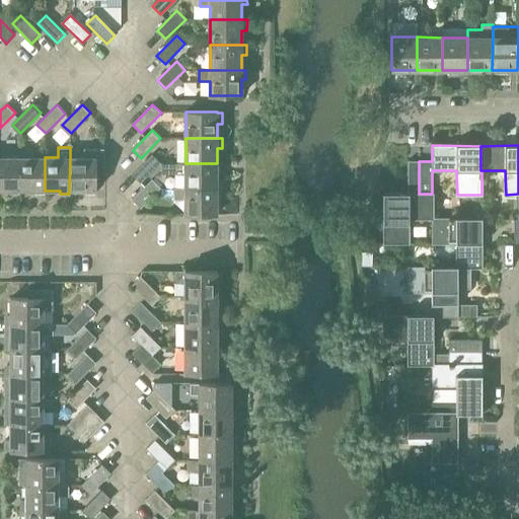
[(95,191),(95,181),(104,181),(104,166),(103,166),(103,148),(84,148),(84,158),(70,158),(69,191),(85,191),(85,195),(94,195),(94,191),(95,191)]
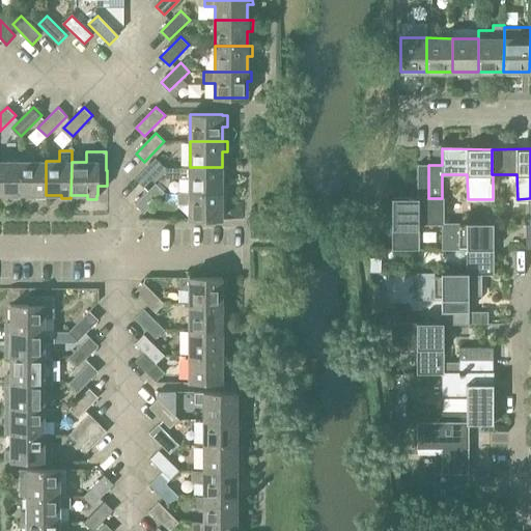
[(164,167),(156,159),(136,178),(144,187),(164,167)]
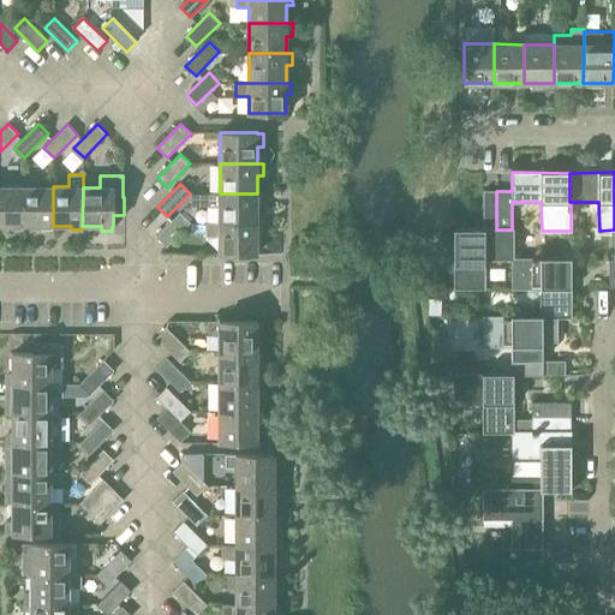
[(0,186),(0,225),(12,225),(12,231),(23,230),(23,226),(24,186),(0,186)]
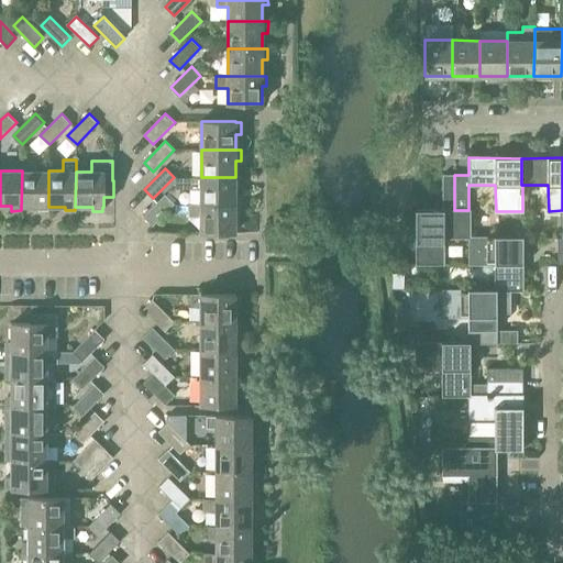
[(22,170),(21,207),(39,207),(39,210),(48,210),(48,207),(48,170),(22,170)]
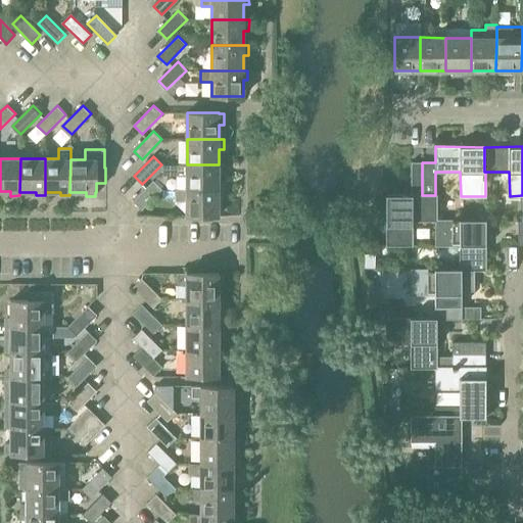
[(413,220),(436,220),(436,195),(435,195),(422,195),(422,162),(411,162),(412,195),(386,195),(386,244),(412,244),(413,220)]
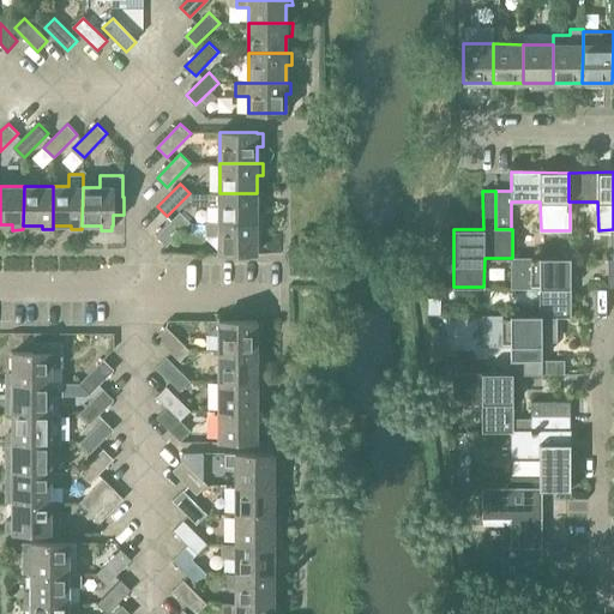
[(262,193),(257,193),(220,193),(220,223),(257,223),(257,204),(262,204),(262,193)]
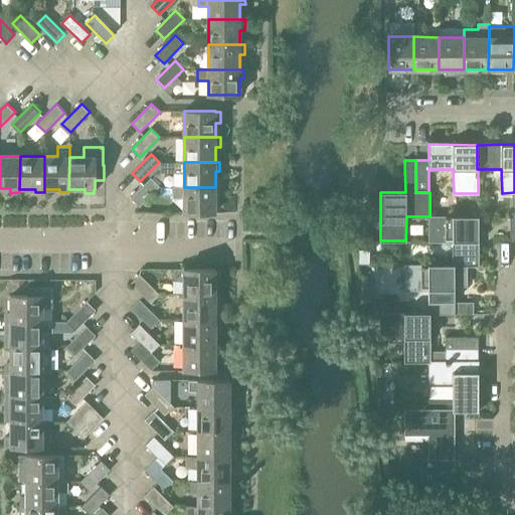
[(159,186),(151,178),(132,198),(140,206),(159,186)]
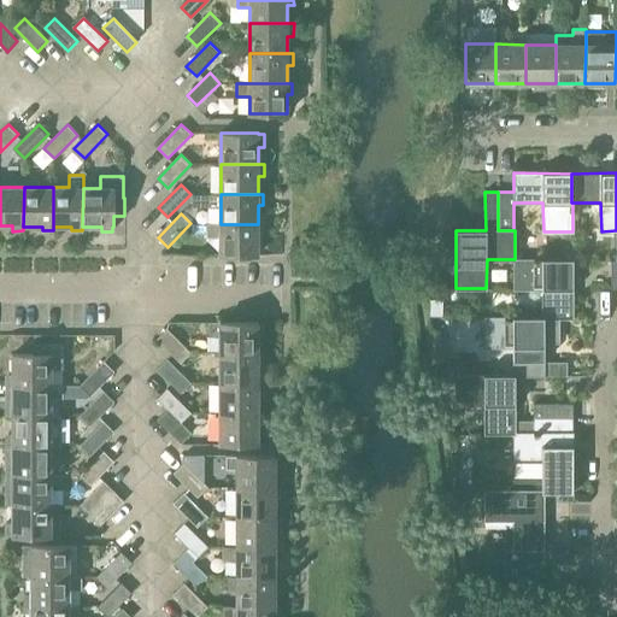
[(258,224),(221,224),(207,224),(207,236),(219,236),(219,254),(258,254),(258,235),(263,235),(263,224),(258,224)]
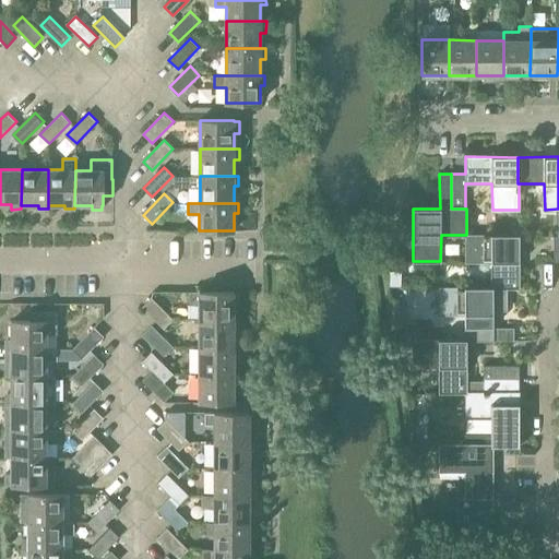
[(492,262),(492,287),(492,288),(507,288),(507,289),(518,289),(519,236),(466,235),(466,262),(492,262)]
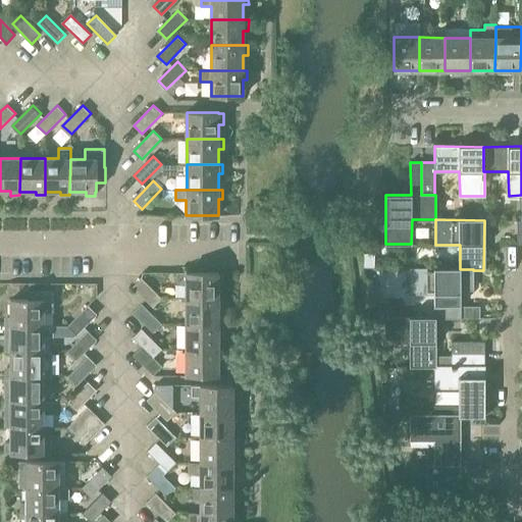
[(376,252),(365,252),(365,265),(376,265),(376,252)]
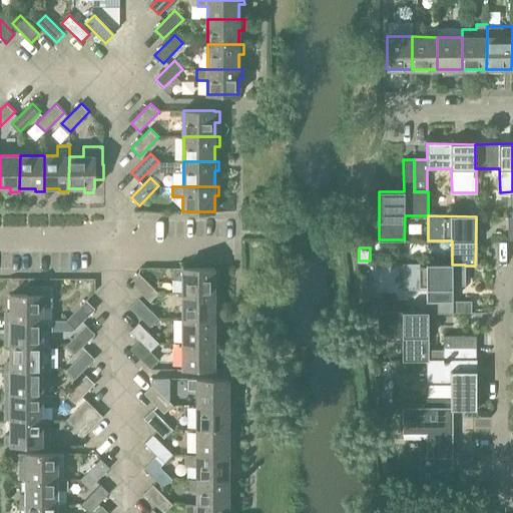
[(464,286),(465,266),(465,265),(452,265),(452,264),(404,264),(403,290),(427,290),(427,312),(427,313),(428,313),(470,314),(471,302),(452,302),(452,286),(464,286)]
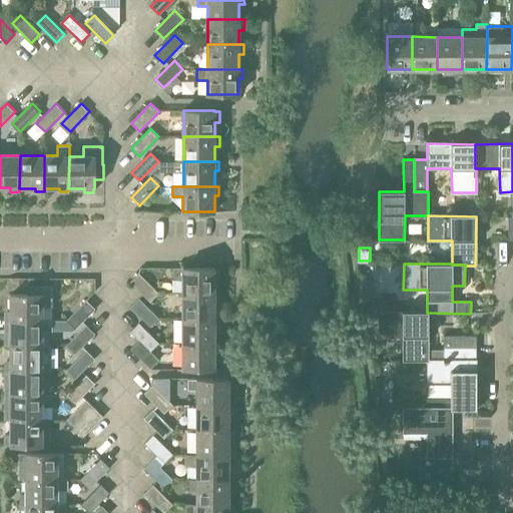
[(182,281),(182,293),(214,294),(214,278),(218,278),(218,269),(214,269),(214,268),(173,268),(173,281),(182,281)]
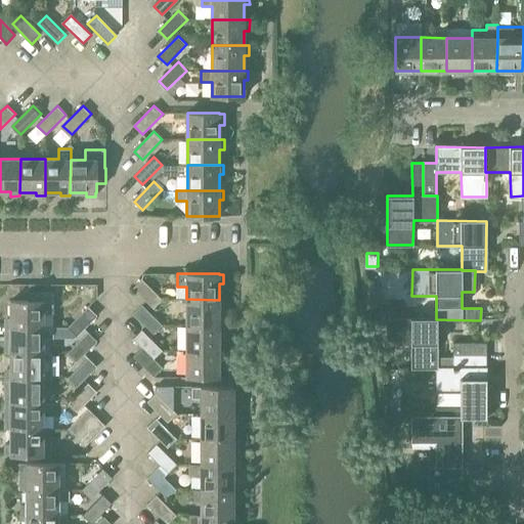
[(162,299),(142,279),(133,288),(153,308),(162,299)]
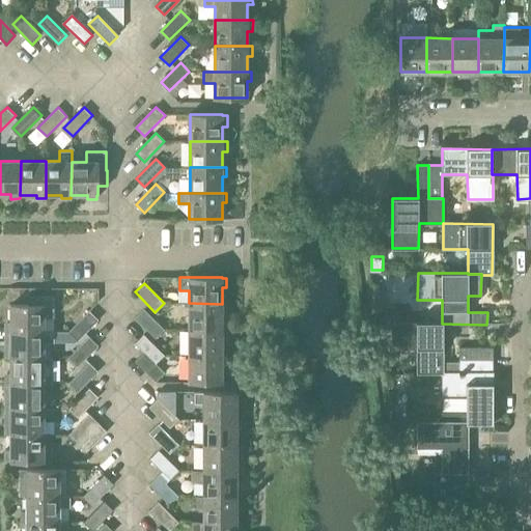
[(6,322),(6,331),(6,332),(44,332),(44,309),(54,309),(54,297),(29,297),(29,305),(10,305),(10,322),(6,322)]
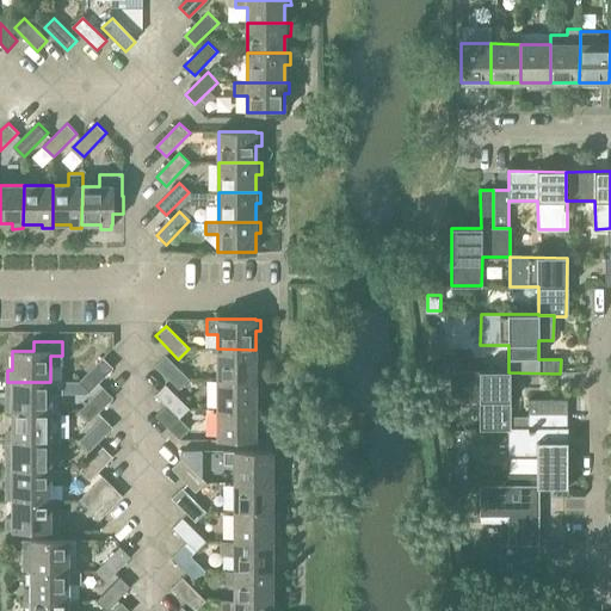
[(442,345),(429,345),(431,359),(442,359),(442,345)]
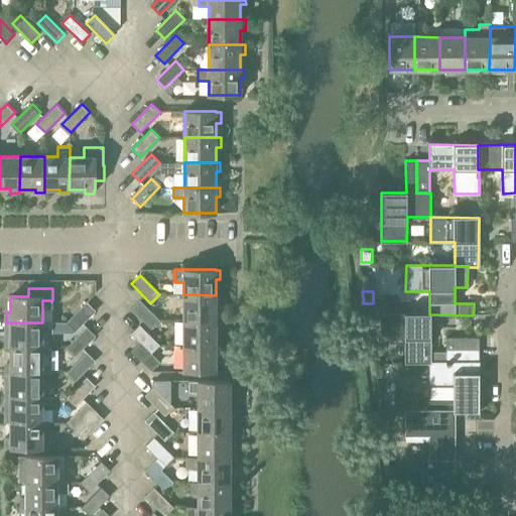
[(216,295),(183,294),(183,319),(220,319),(220,320),(221,320),(221,295),(216,295)]
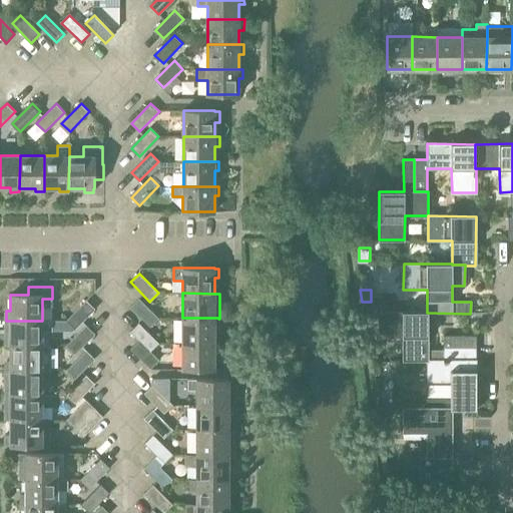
[(158,318),(138,299),(130,307),(149,326),(158,318)]
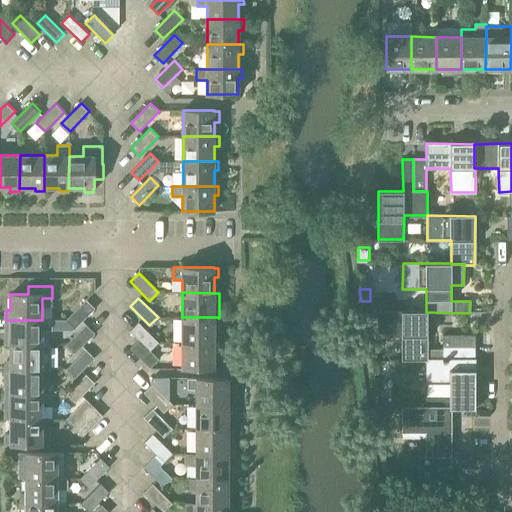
[(95,308),(86,300),(67,320),(75,328),(95,308)]
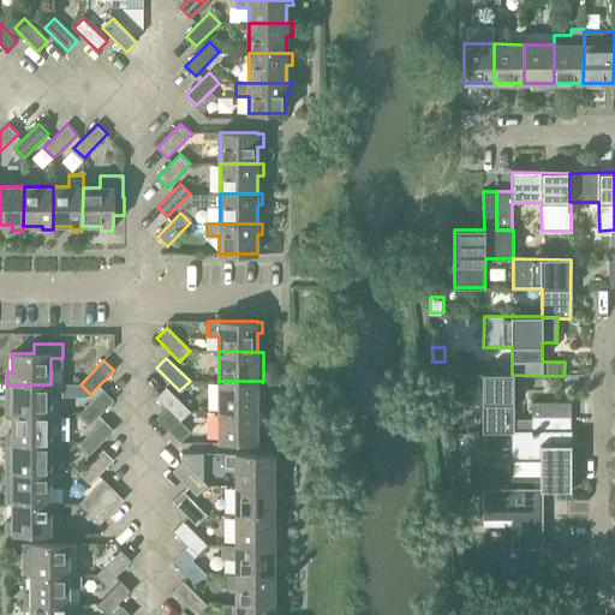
[(511,431),(512,431),(531,431),(531,421),(513,421),(513,375),(512,375),(512,374),(483,374),(455,374),(454,404),(483,404),(483,433),(511,433),(511,431)]
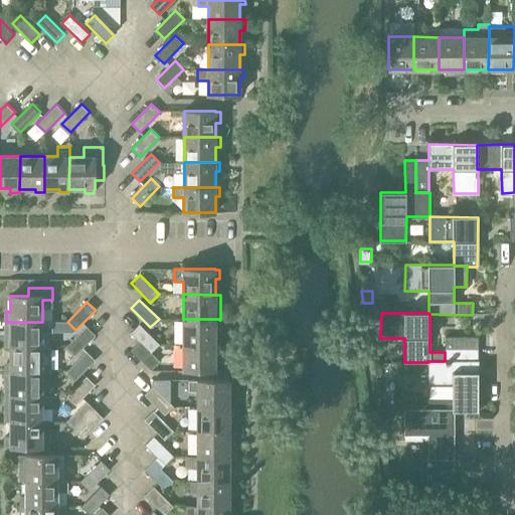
[(219,329),(219,320),(219,319),(183,319),(183,344),(215,344),(215,329),(219,329)]
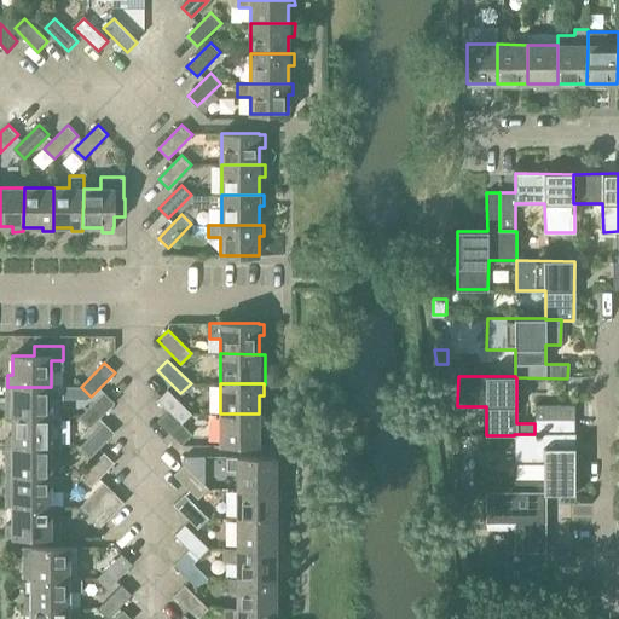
[(6,416),(12,416),(51,416),(51,399),(63,399),(63,386),(51,387),(7,387),(7,386),(6,386),(6,416)]
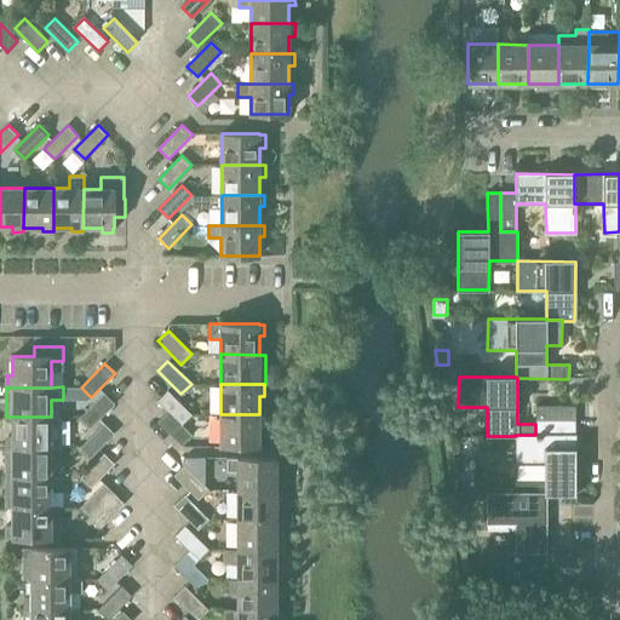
[(158,401),(168,412),(182,425),(191,414),(168,391),(158,401)]
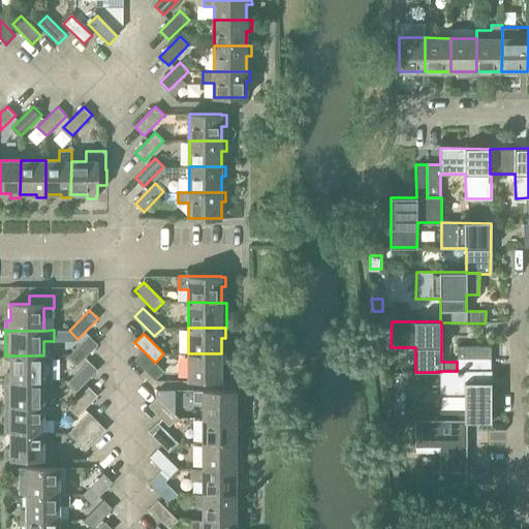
[(98,344),(89,336),(68,355),(78,365),(98,344)]
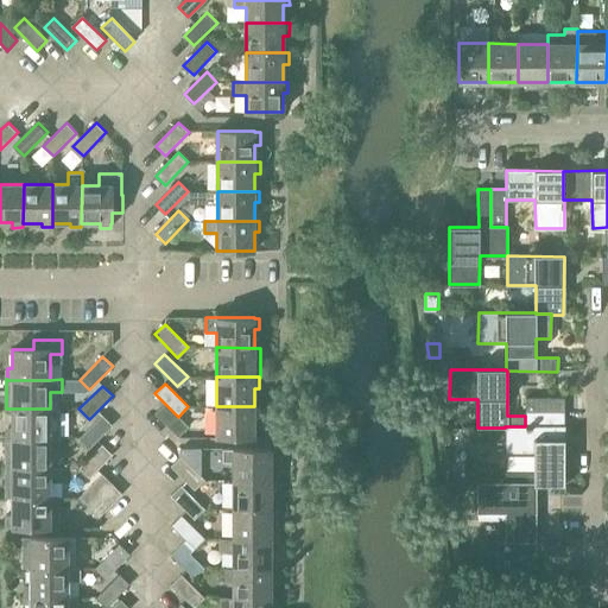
[(525,413),(564,413),(564,399),(525,398),(525,412),(525,413)]
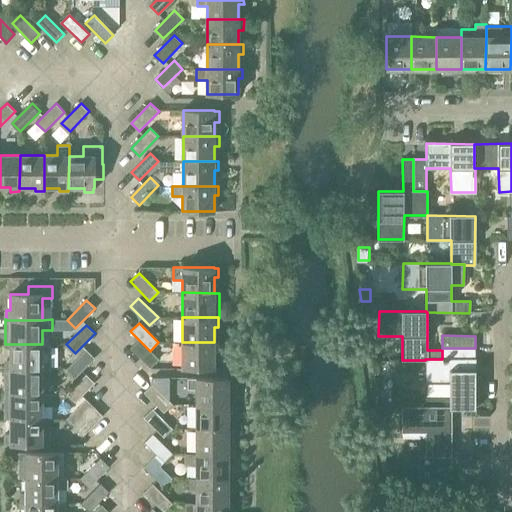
[(158,359),(150,351),(139,340),(131,348),(150,367),(158,359)]
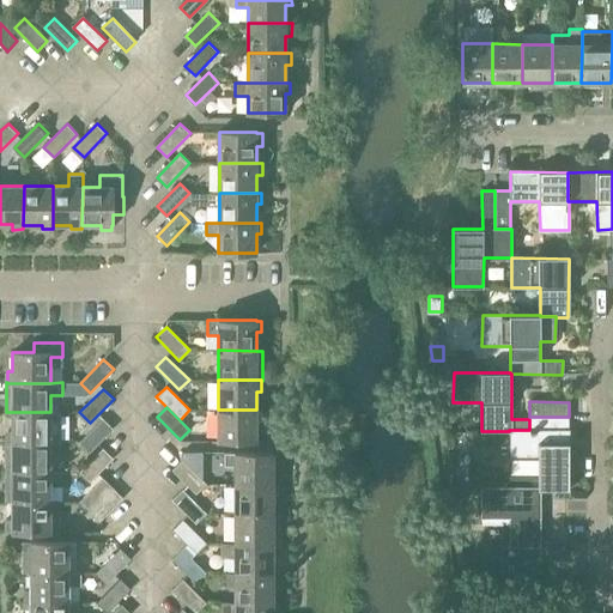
[(256,410),(218,410),(218,441),(256,441),(256,422),(261,422),(261,411),(256,411),(256,410)]
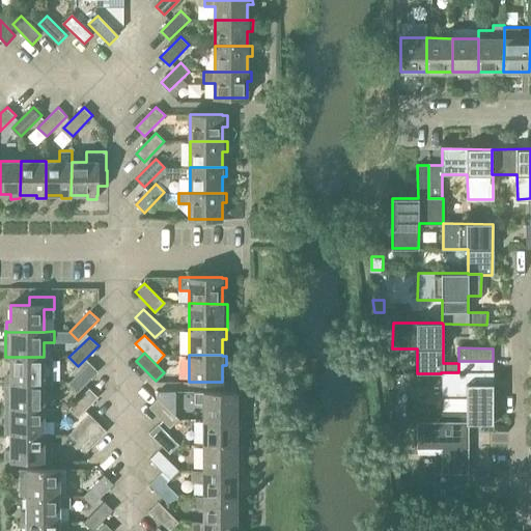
[(6,383),(44,383),(44,357),(10,357),(10,373),(6,373),(6,382),(6,383)]
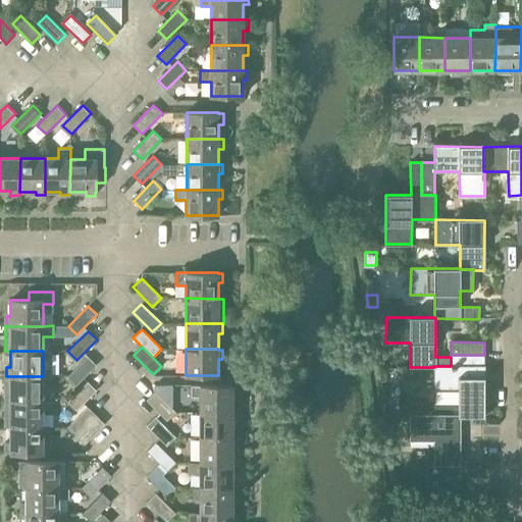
[(484,416),(484,355),(451,355),(451,357),(451,366),(434,366),(433,366),(433,367),(434,408),(459,408),(459,415),(459,416),(460,416),(480,416),(484,416)]
